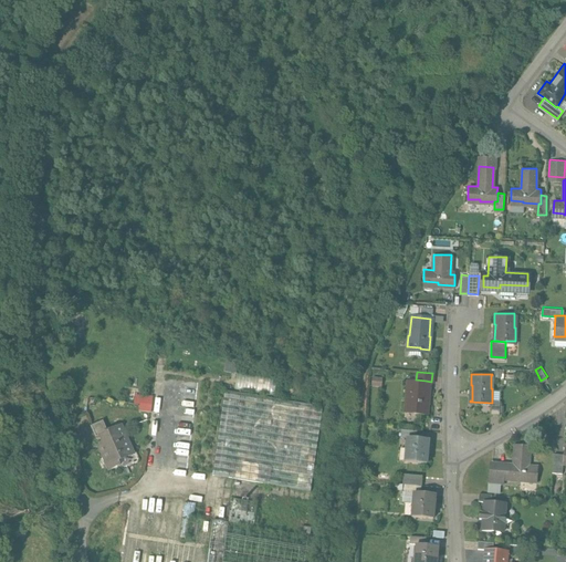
[(416,380),(408,380),(407,397),(406,397),(405,410),(427,413),(428,399),(423,399),(426,381),(416,380)]
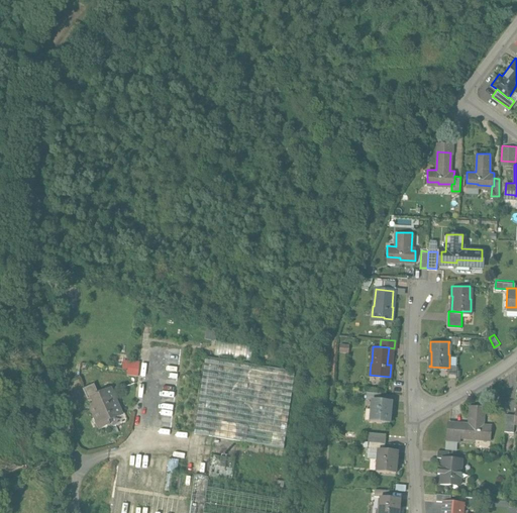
[(206,354),(198,430),(249,436),(249,435),(265,436),(266,427),(279,428),(279,430),(286,431),(294,364),(206,354)]
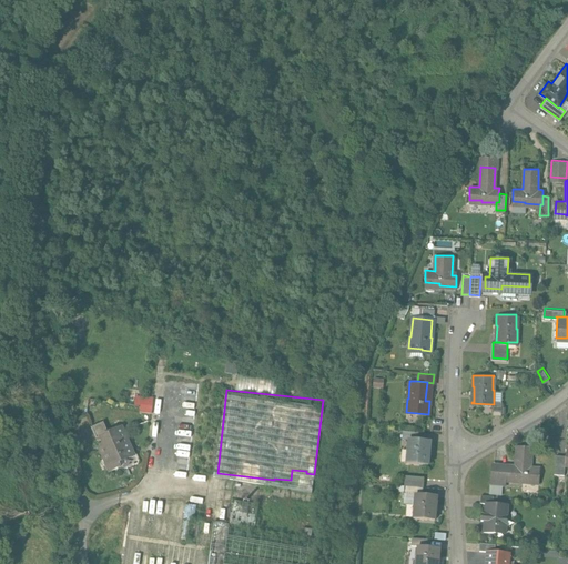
[(141,402),(141,409),(154,410),(156,393),(137,392),(137,402),(141,402)]
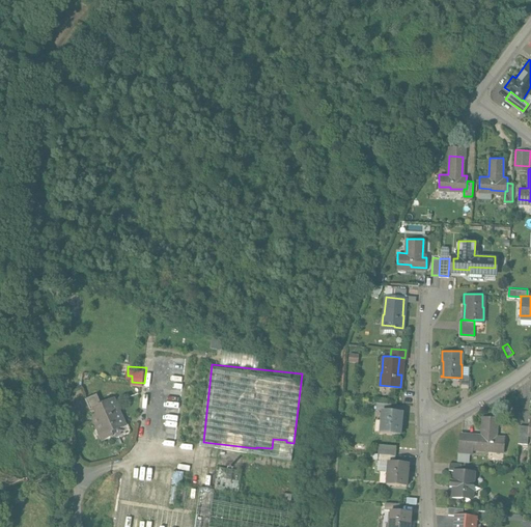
[(469,373),(462,373),(462,378),(460,387),(469,387),(469,373)]
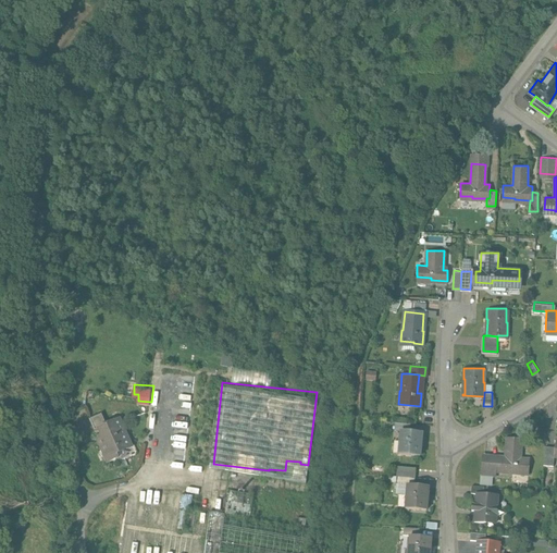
[(101,408),(88,414),(94,426),(98,425),(98,424),(107,419),(101,408)]
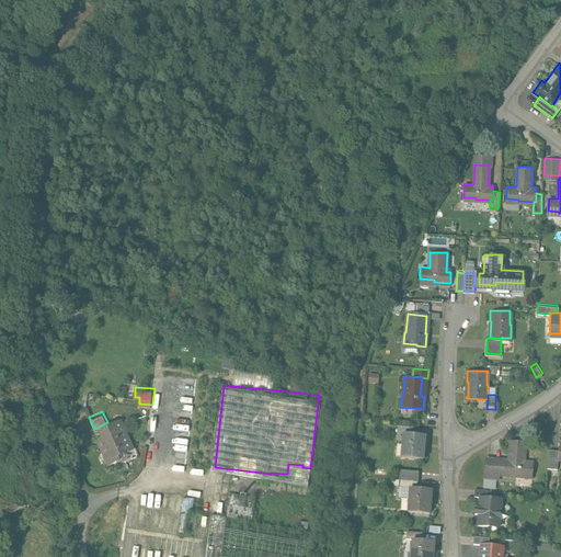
[(107,422),(99,427),(99,428),(102,436),(98,439),(107,462),(118,456),(116,451),(132,444),(121,417),(107,422)]
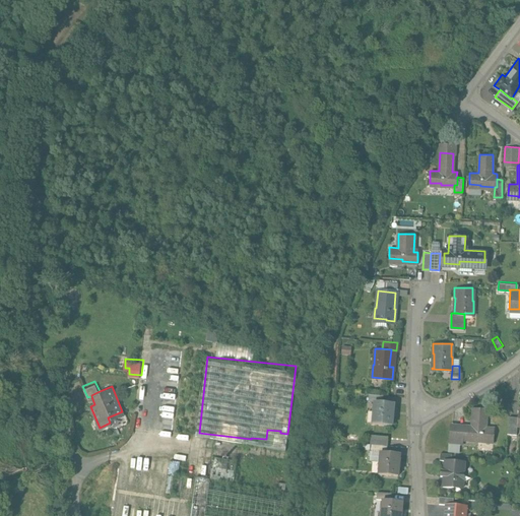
[(383,393),(370,392),(369,399),(374,400),(382,400),(383,393)]
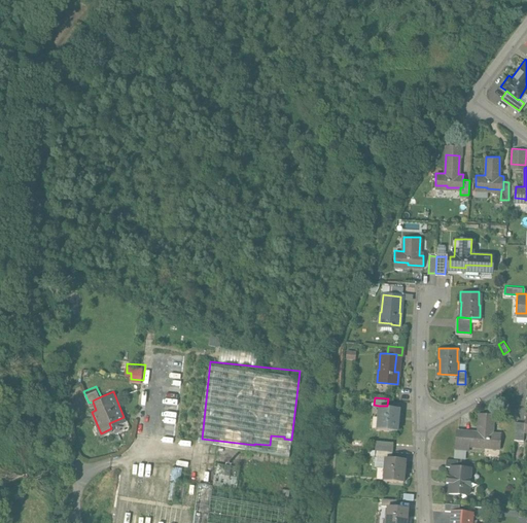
[(387,406),(379,406),(378,415),(379,415),(378,427),(396,428),(398,407),(387,406)]
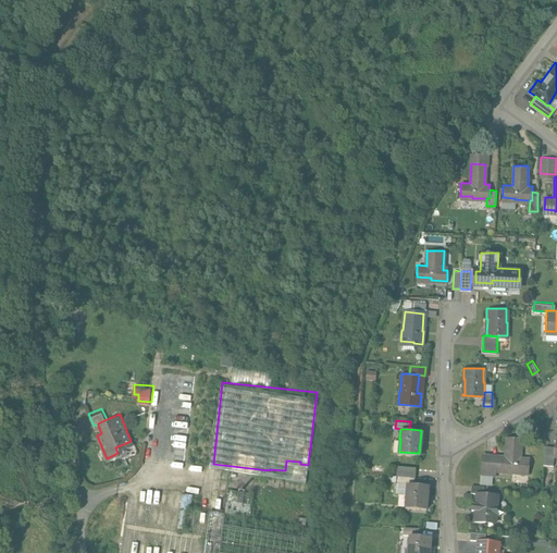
[(521,437),(507,435),(505,455),(500,455),(499,469),(515,470),(516,469),(528,470),(529,457),(519,456),(521,437)]
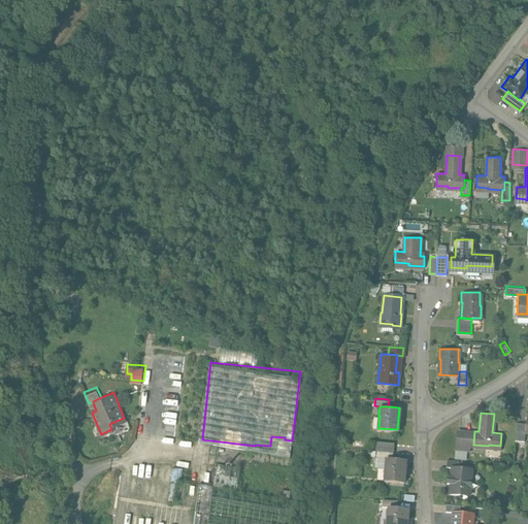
[(525,422),(516,421),(515,438),(524,439),(524,430),(525,422)]
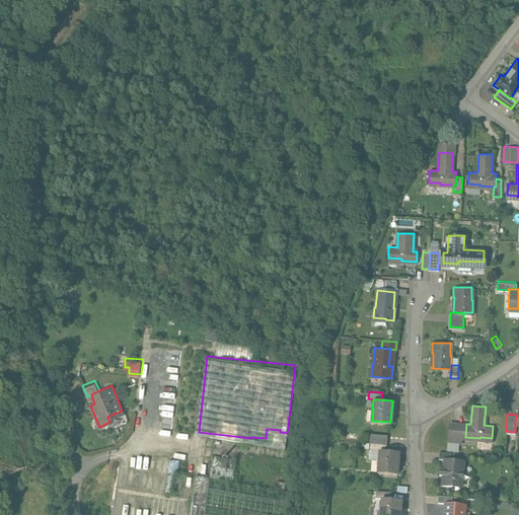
[(462,423),(450,422),(448,448),(454,448),(455,440),(461,441),(462,423)]
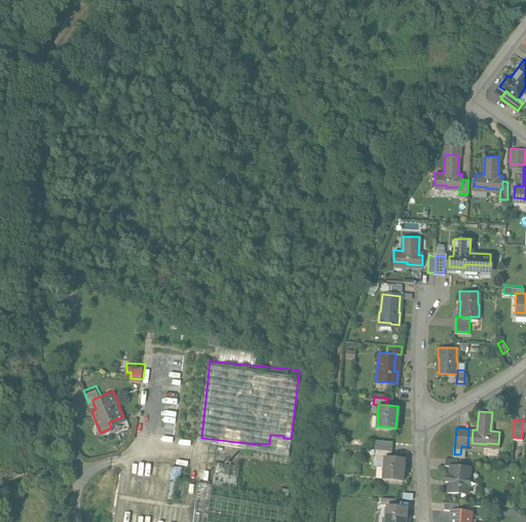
[(391,440),(375,439),(375,447),(390,448),(391,440)]
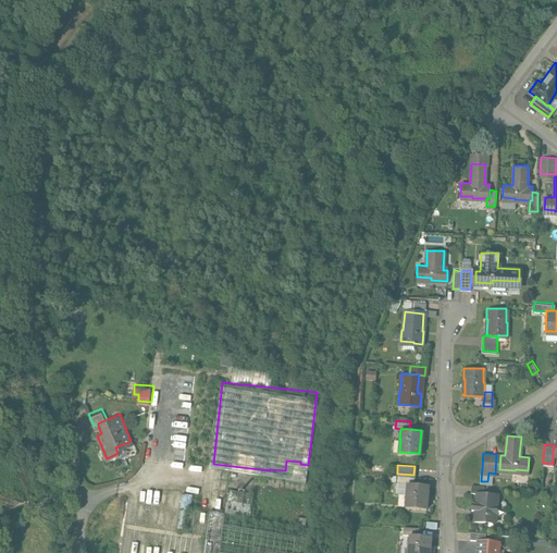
[(413,475),(397,474),(396,482),(407,483),(412,483),(413,475)]
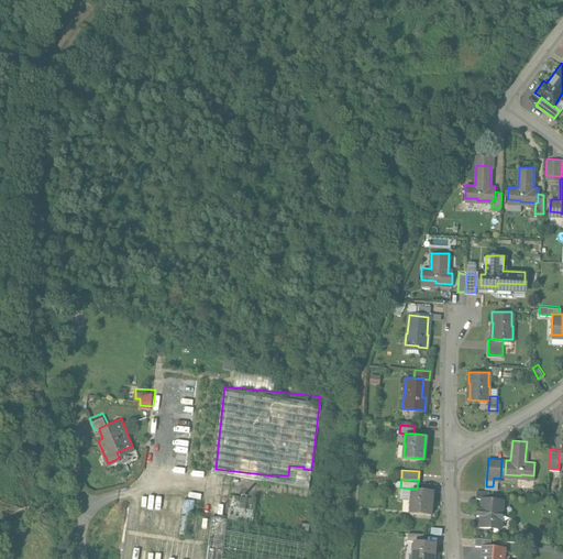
[(432,490),(417,489),(411,489),(411,497),(410,511),(430,513),(431,503),(433,503),(433,497),(431,497),(432,490)]
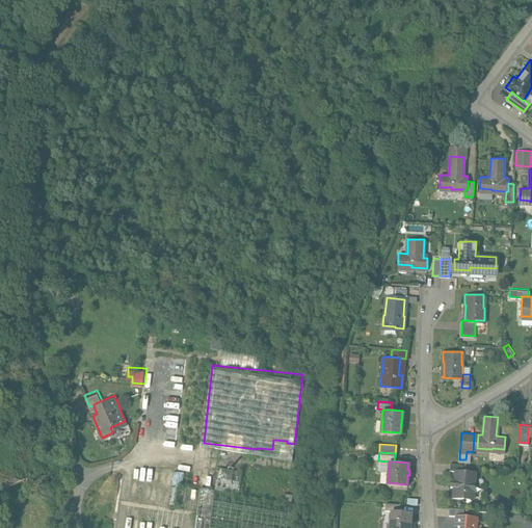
[(460,463),(449,462),(449,469),(454,470),(460,470),(460,463)]
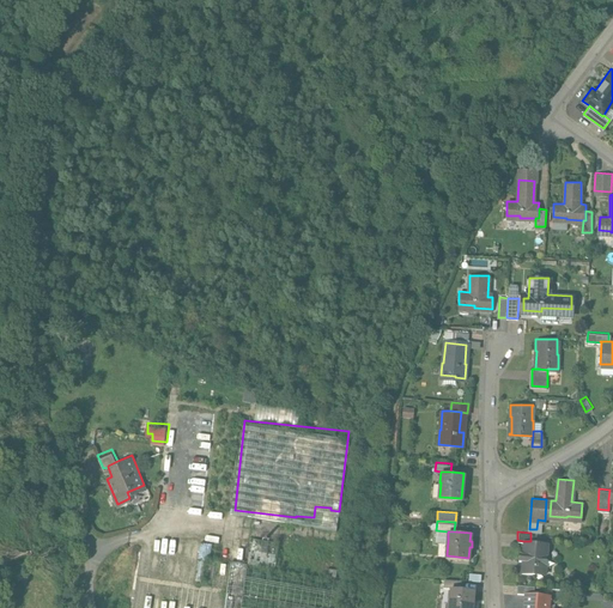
[(530,541),(523,541),(522,552),(523,553),(522,569),(521,569),(520,570),(534,571),(542,571),(542,572),(545,572),(546,558),(544,558),(545,542),(530,541)]
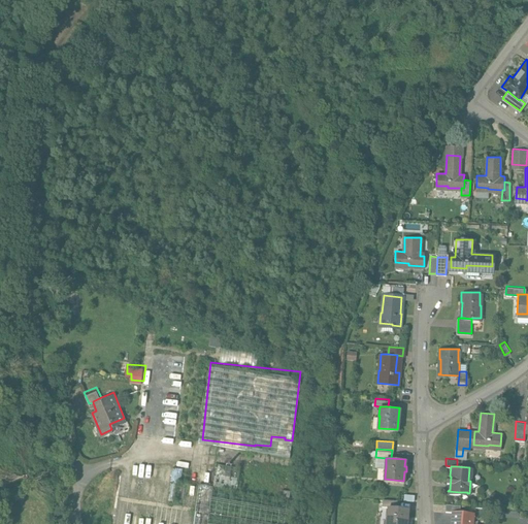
[(397,498),(383,497),(382,504),(389,505),(396,505),(397,498)]
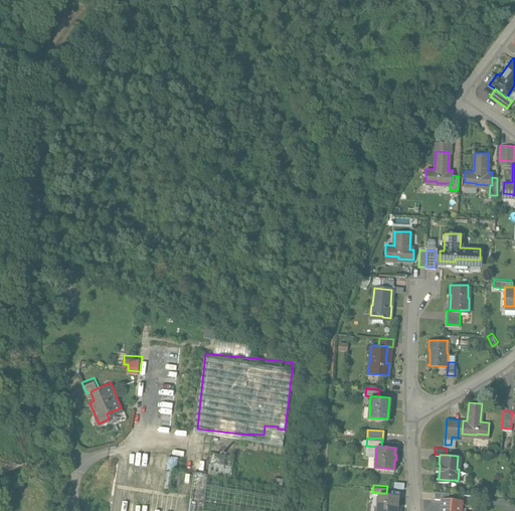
[(386,493),(379,493),(378,502),(377,510),(395,510),(396,507),(398,507),(398,501),(397,501),(397,494),(386,493)]
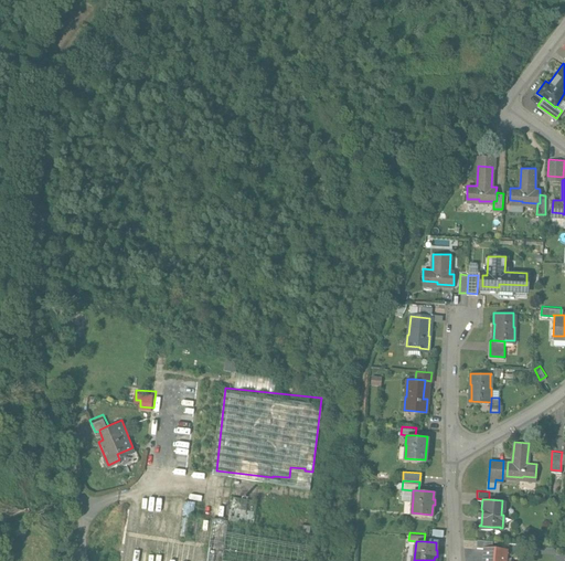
[(491,547),(484,546),(483,558),(484,558),(483,560),(503,560),(504,549),(505,549),(505,548),(491,547)]
